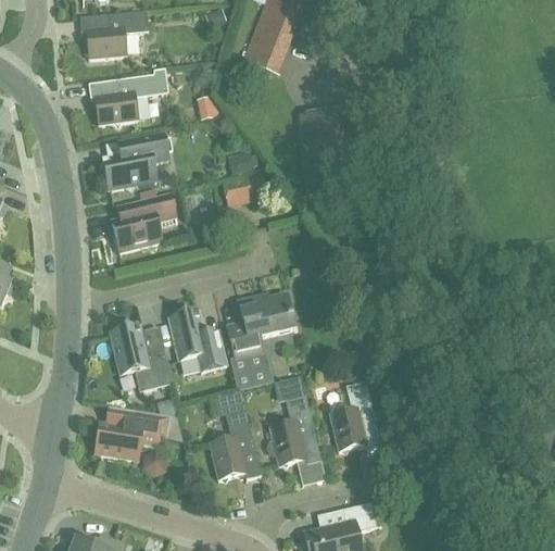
[(275,73),(303,0),(264,0),(241,60),(275,73)]
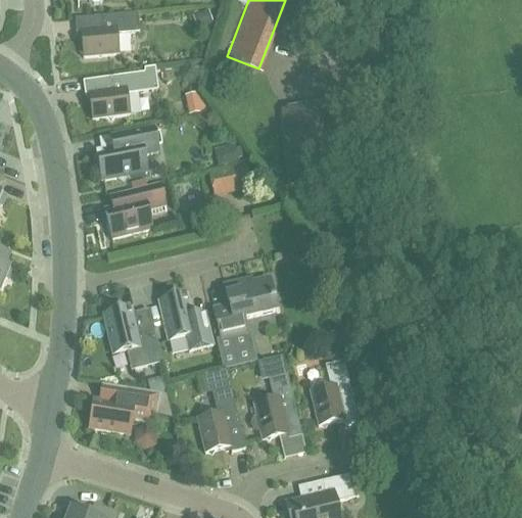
[(83,54),(119,51),(116,31),(138,29),(137,9),(74,15),(76,30),(80,29),(83,54)]
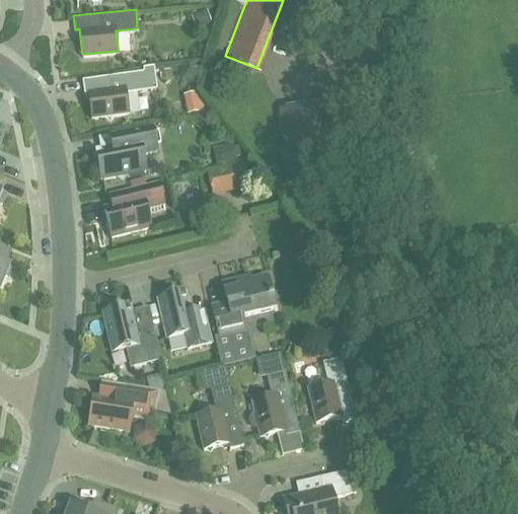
[(91,116),(127,111),(124,90),(156,86),(153,63),(142,64),(143,68),(81,77),(83,91),(88,90),(91,116)]
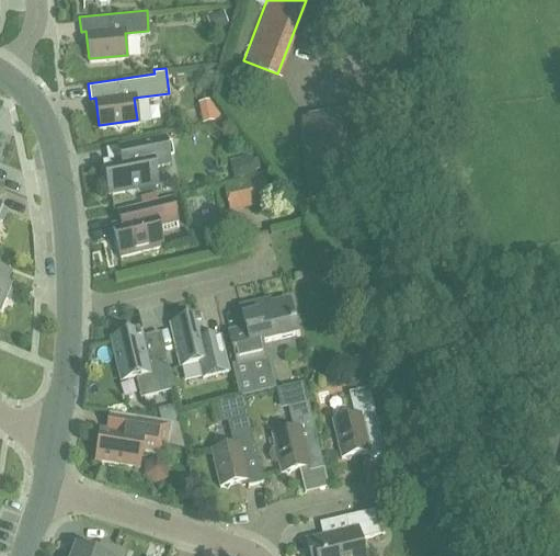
[(365,106),(299,115),(309,193),(375,184),(365,106)]
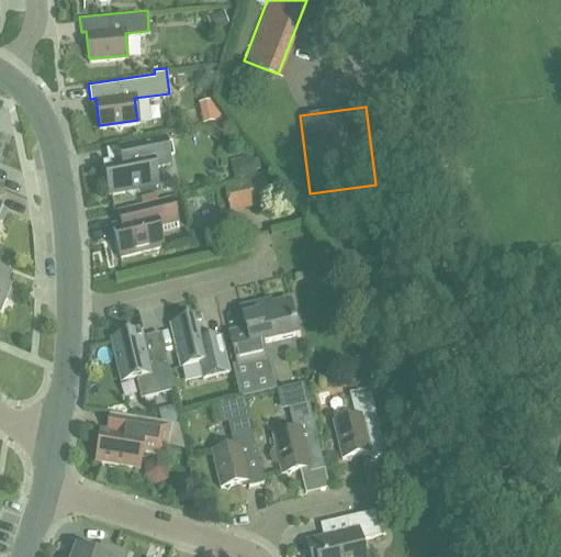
[(102,159),(109,191),(124,188),(132,193),(136,186),(157,182),(154,164),(169,160),(164,134),(130,141),(132,154),(102,159)]
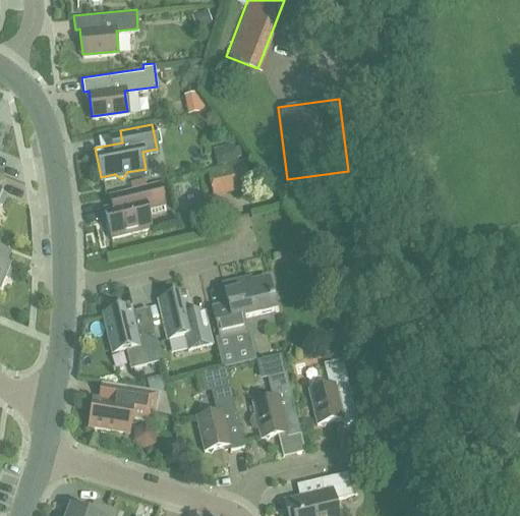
[(243,163),(208,172),(213,191),(248,182),(243,163)]
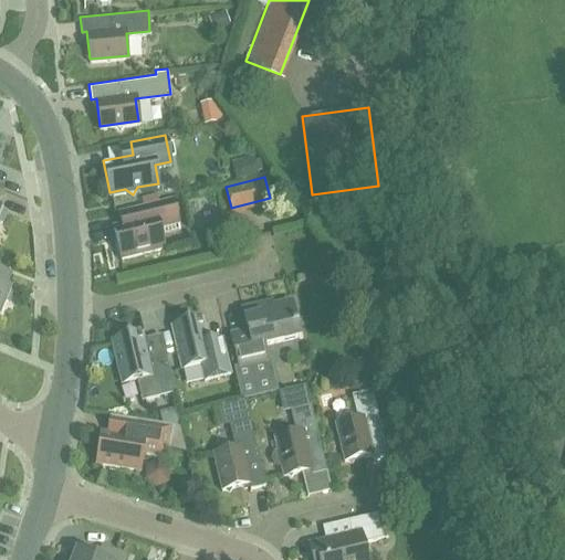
[(119,221),(113,223),(121,255),(164,244),(160,229),(179,224),(176,212),(173,194),(140,202),(117,208),(119,221)]
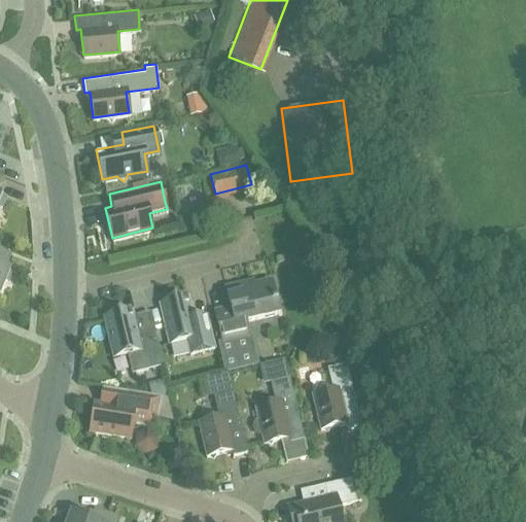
[(10,252),(0,247),(0,292),(5,278),(10,280),(14,269),(5,265),(10,252)]
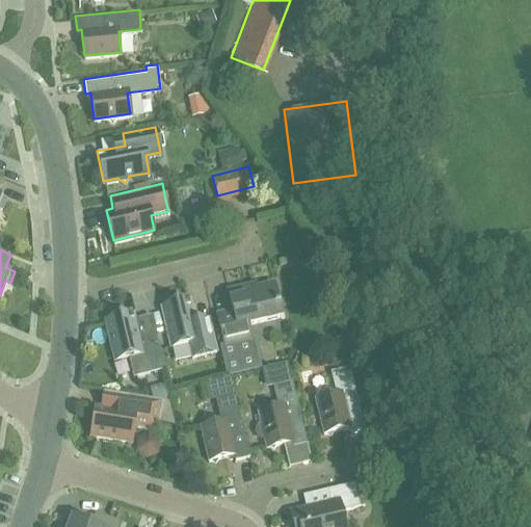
[(233,308),(217,312),(224,343),(251,337),(247,321),(282,313),(273,281),(243,288),(242,284),(228,288),(233,308)]
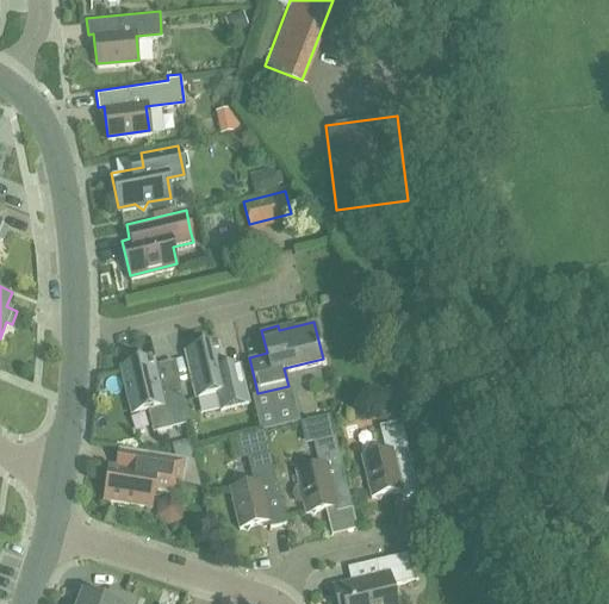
[(185,348),(191,371),(196,394),(217,390),(221,406),(249,399),(242,371),(227,374),(218,340),(185,348)]
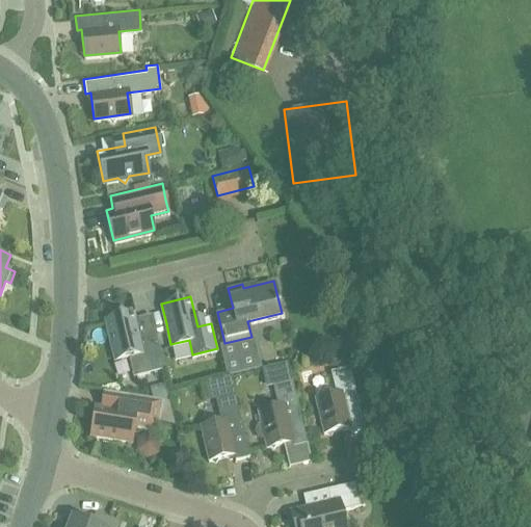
[(134,310),(105,317),(114,358),(129,354),(133,373),(164,366),(158,339),(141,343),(134,310)]
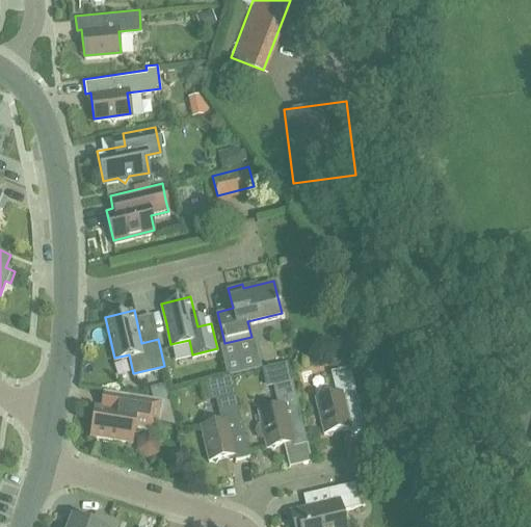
[(530,357),(530,344),(519,341),(515,353),(530,357)]
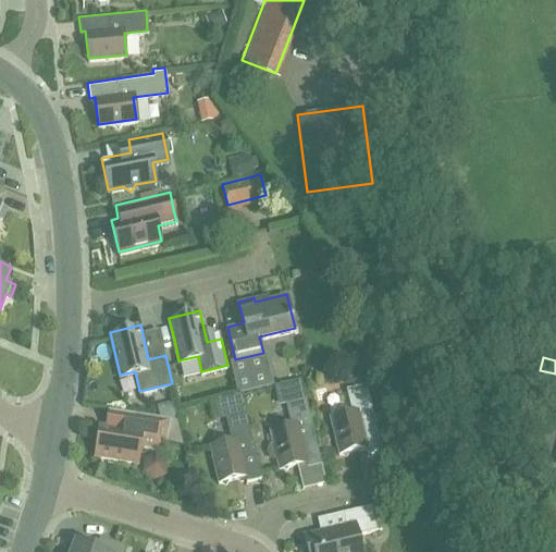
[(362,379),(359,364),(344,368),(347,382),(362,379)]
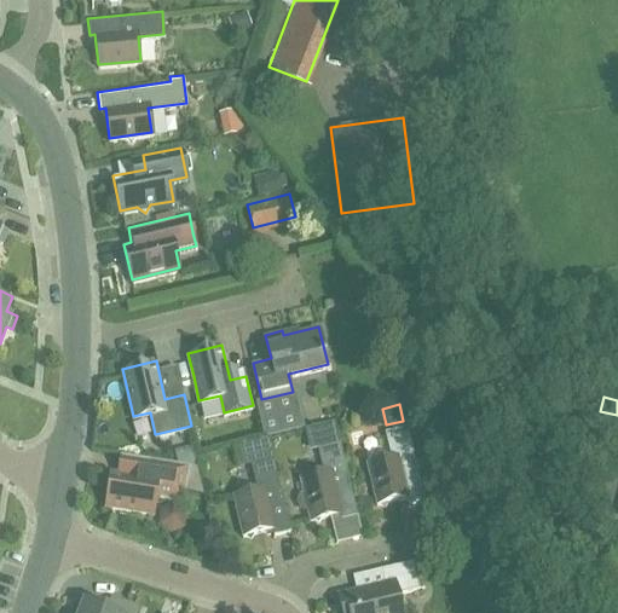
[(391,454),(368,460),(377,501),(406,495),(408,499),(425,496),(408,423),(385,428),(391,454)]
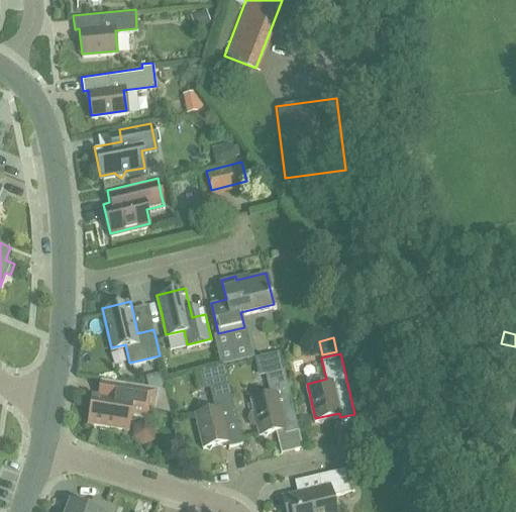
[(253,422),(256,421),(259,431),(284,426),(285,430),(299,427),(284,367),(266,372),(271,393),(250,397),(253,409),(250,410),(248,413),(248,417),(250,420),(253,422)]
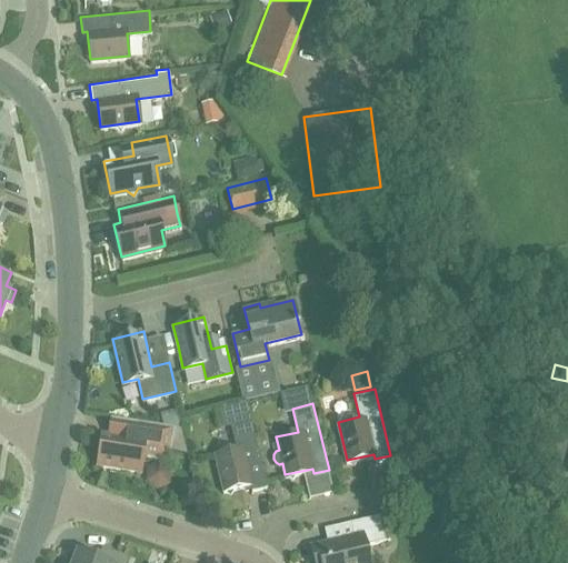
[(102,431),(97,462),(141,470),(143,454),(169,458),(173,424),(137,419),(109,414),(107,432),(102,431)]
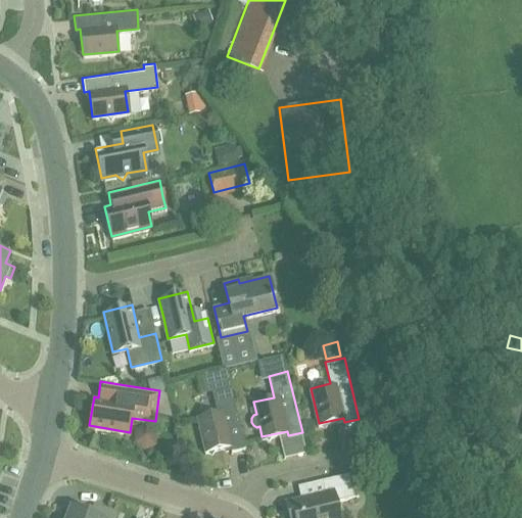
[(197,415),(205,451),(230,444),(232,450),(245,445),(231,384),(212,389),(217,411),(197,415)]
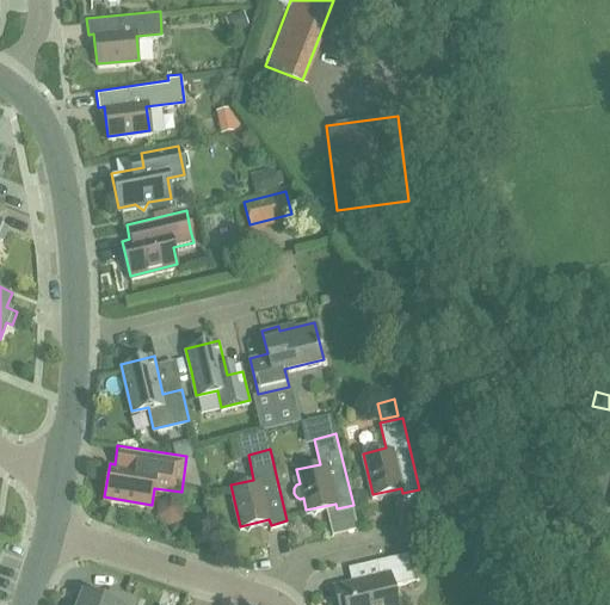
[(396,604),(392,582),(414,578),(407,550),(376,557),(380,573),(334,584),(339,604),(396,604)]
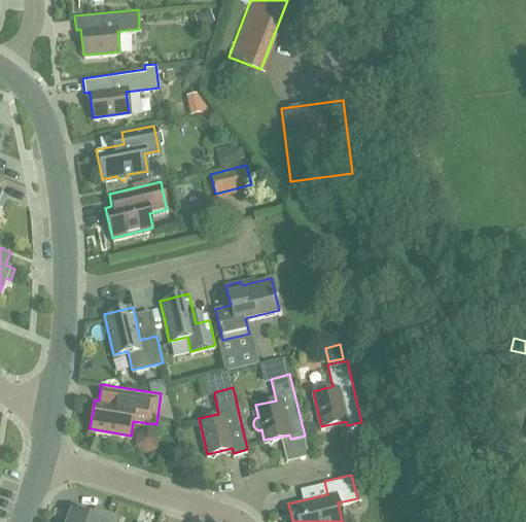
[(62,521),(117,521),(120,515),(97,506),(93,517),(71,509),(68,518),(66,517),(62,521)]
